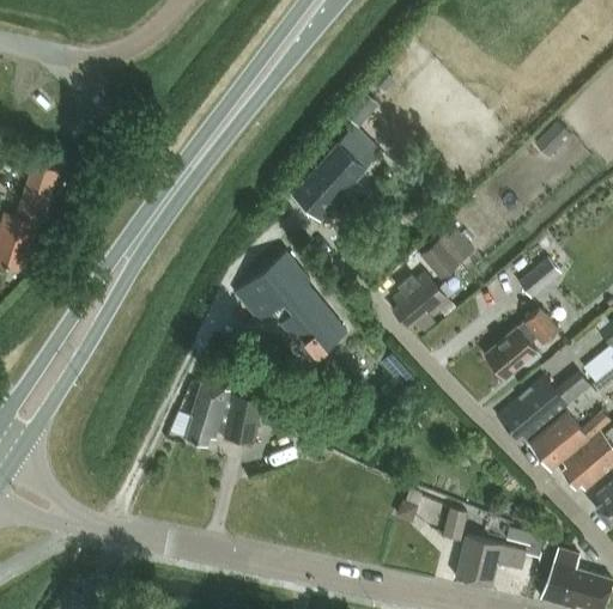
[(383,73),(374,84),(386,95),(395,84),(383,73)]
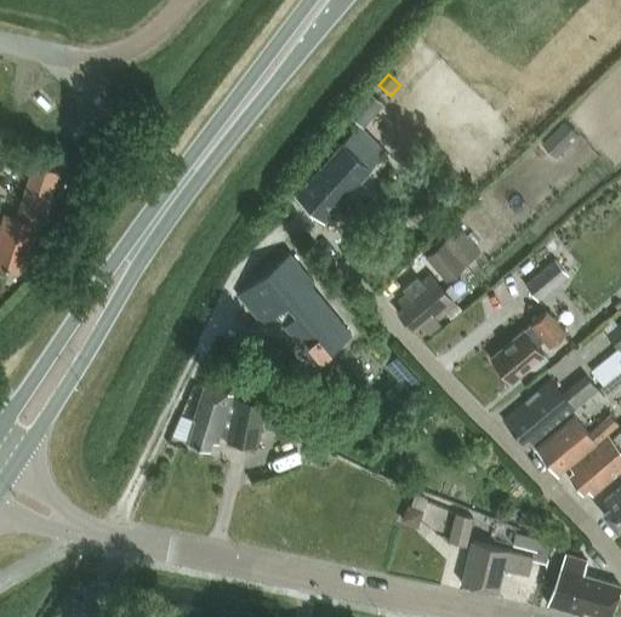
[(366,95),(347,116),(363,131),(383,108),(366,95)]
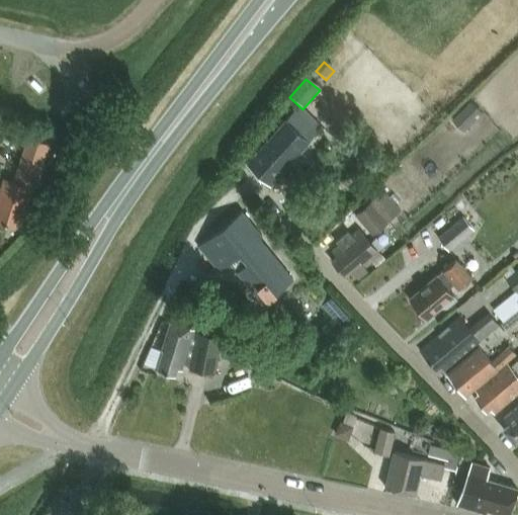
[(470,103),(451,122),(462,135),(482,115),(470,103)]
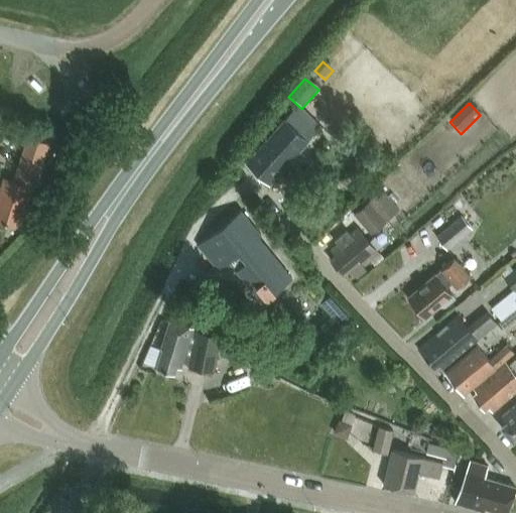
[(269,185),(320,128),(297,108),(246,164),(269,185)]
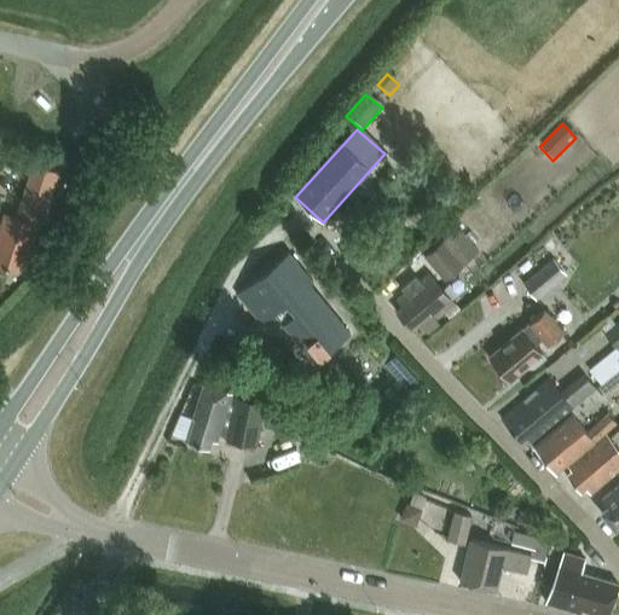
[(25,189),(51,197),(57,177),(33,168),(25,189)]
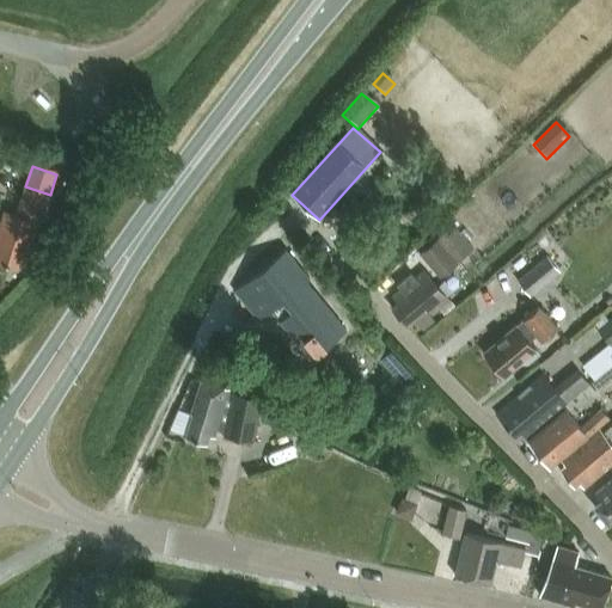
[(28,265),(50,195),(25,186),(16,217),(4,213),(0,225),(0,265),(17,271),(19,263),(28,265)]
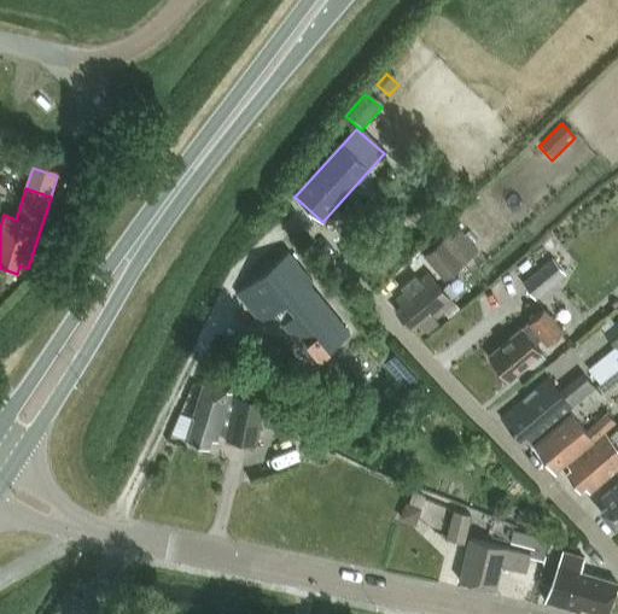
[(431,227),(420,235),(423,238),(426,243),(427,243),(437,234),(436,233),(432,229),(431,227)]
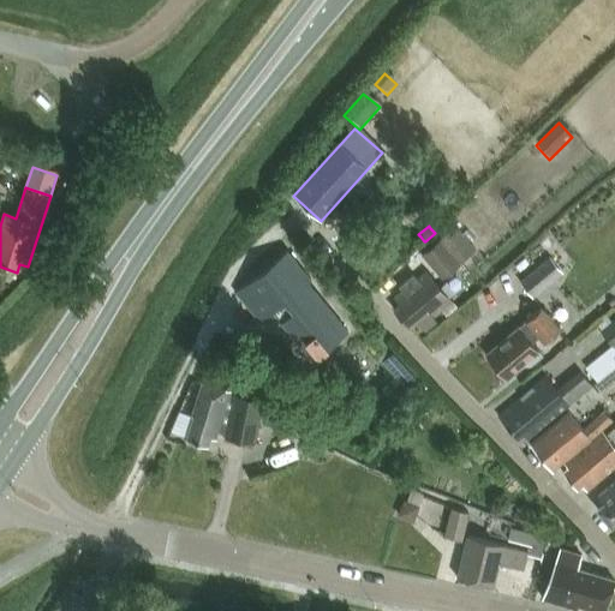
[(455,229),(454,231),(422,257),(442,281),(475,252),(455,229)]
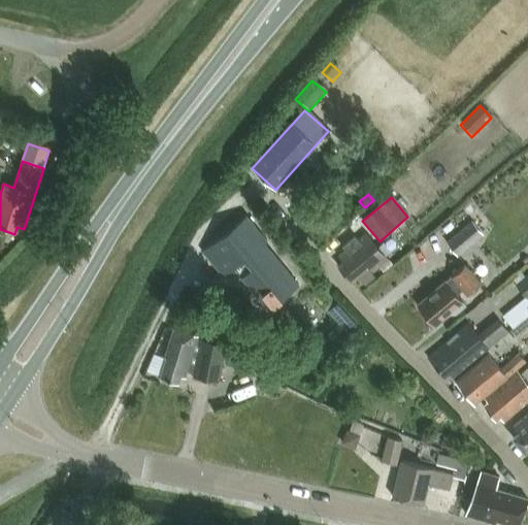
[(233,267),(269,312),(300,287),(265,243),(267,241),(244,215),(242,217),(201,251),(222,276),(233,267)]
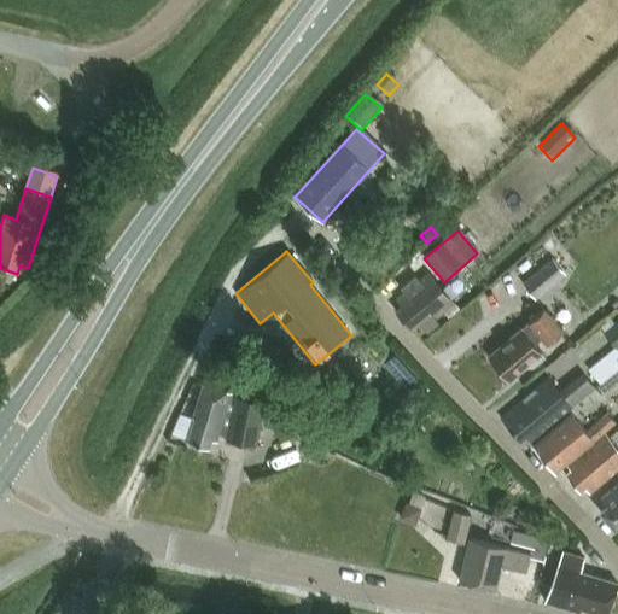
[(552,261),(520,286),(534,302),(564,278),(552,261)]
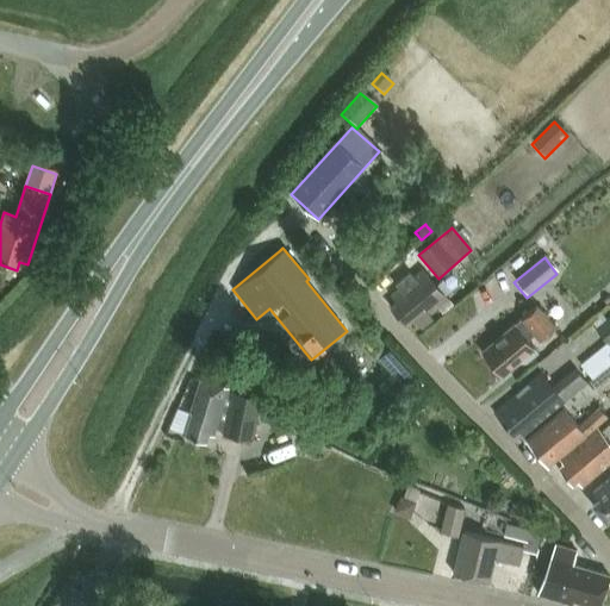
[(428,318),(447,301),(422,273),(415,280),(410,274),(396,286),(400,292),(393,298),(399,303),(390,311),(405,328),(412,320),(421,330),(430,322),(428,318)]
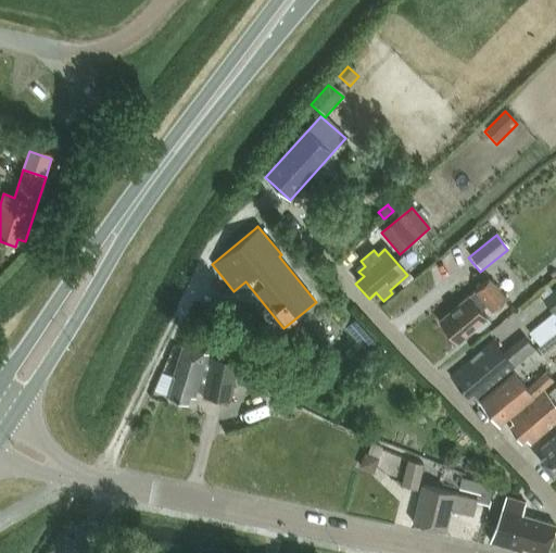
[(492,313),(506,302),(489,281),(439,324),(457,346),(474,332),(476,335),(489,324),(480,313),(487,308),(492,313)]
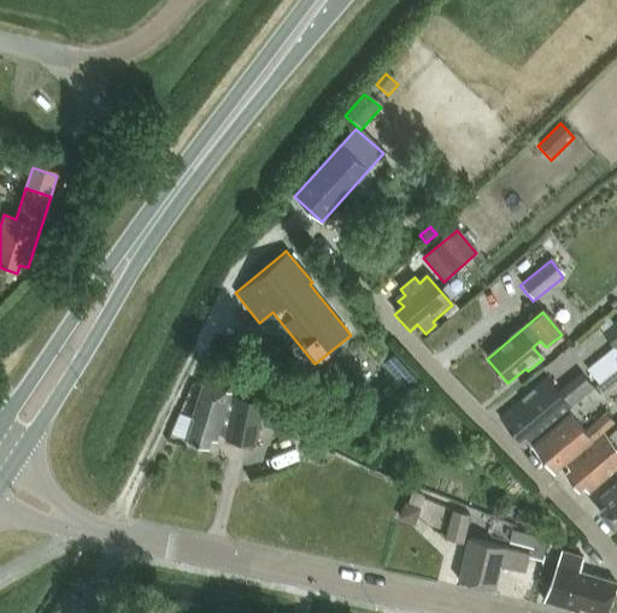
[(616,324),(603,336),(616,353),(616,351),(616,324)]
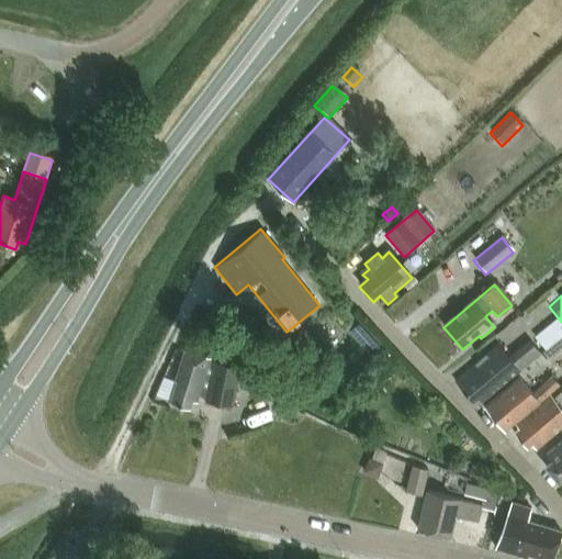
[(481,405),(540,356),(529,343),(509,360),(498,347),(454,383),(472,405),(478,401),(481,405)]
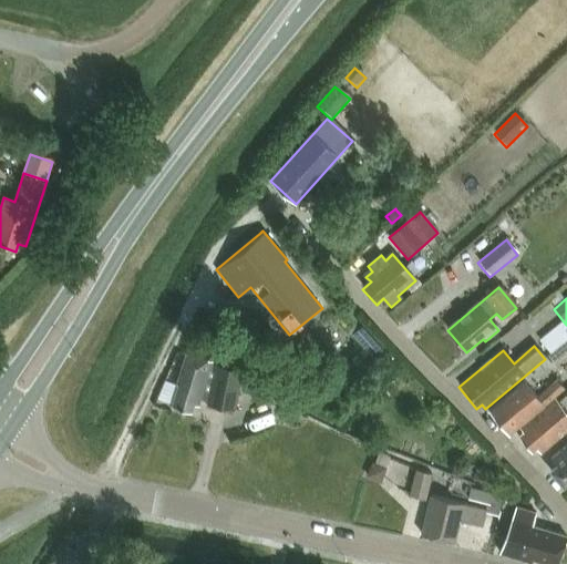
[(197,407),(202,395),(212,363),(186,356),(176,386),(178,386),(172,407),(191,413),(193,406),(197,407)]
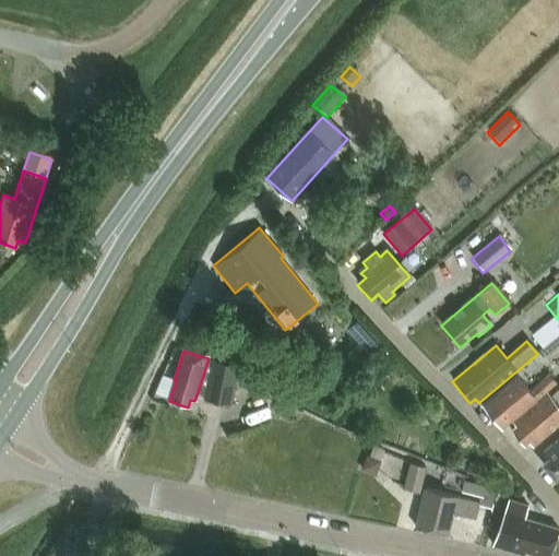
[(280,356),(274,364),(284,371),(289,364),(280,356)]
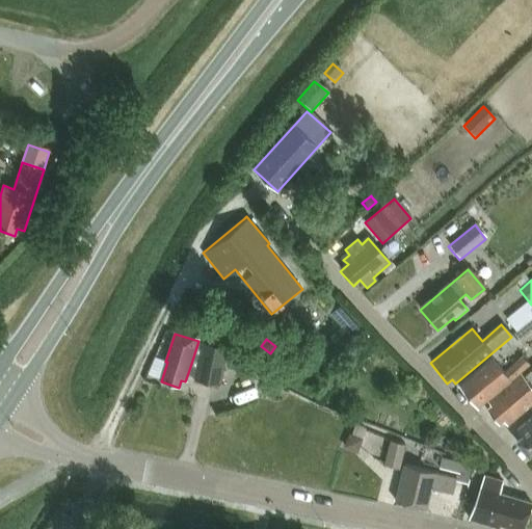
[(193,379),(220,385),(229,347),(201,341),(193,379)]
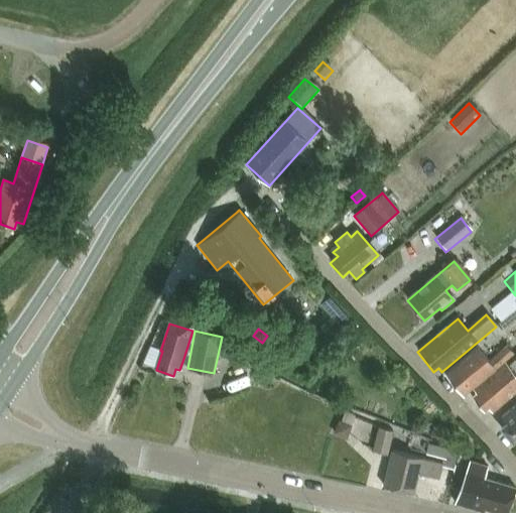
[(508,348),(490,363),(496,370),(514,355),(508,348)]
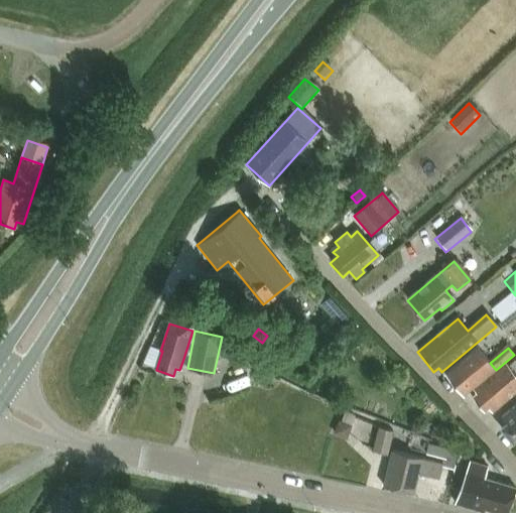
[(478,349),(444,376),(463,398),(496,370),(490,363),(478,349)]
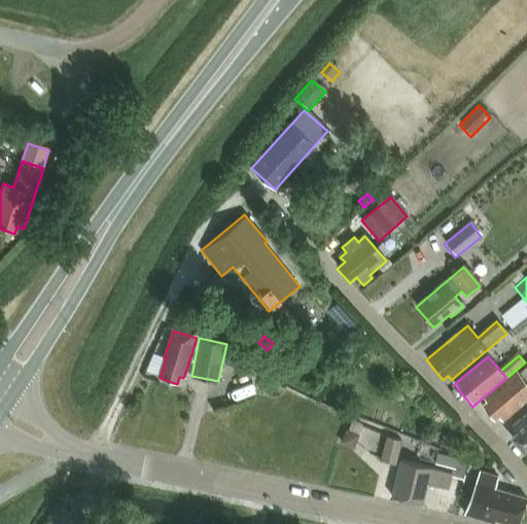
[(503,423),(526,404),(526,385),(517,373),(484,400),(487,405),(482,408),(494,422),(498,418),(503,423)]
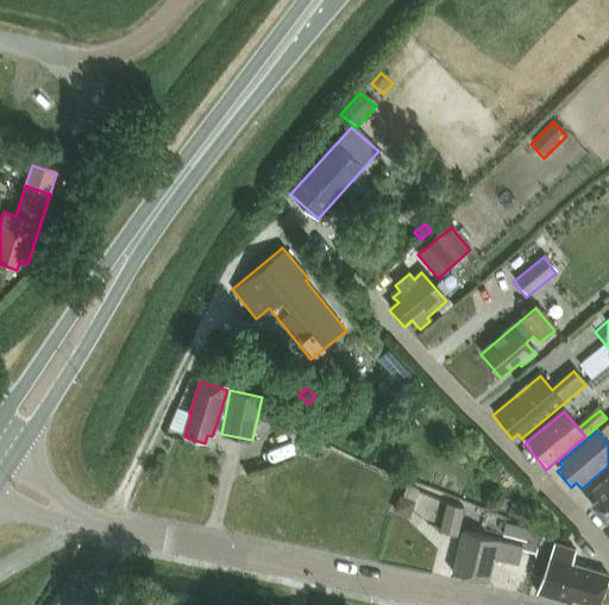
[(608,478),(591,493),(597,500),(591,506),(606,524),(608,520),(608,478)]
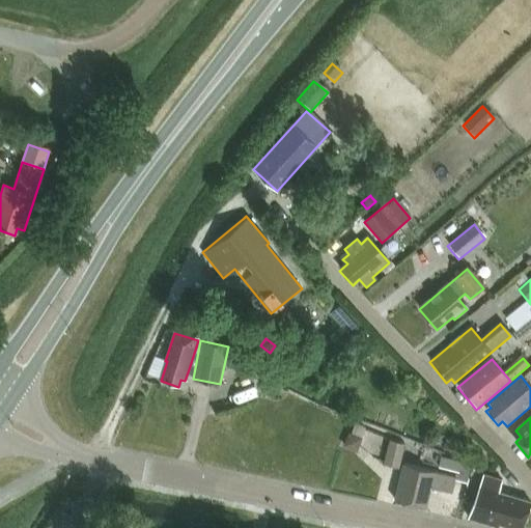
[(364,431),(354,426),(351,436),(347,435),(342,448),(357,453),(362,440),(361,440),(364,431)]
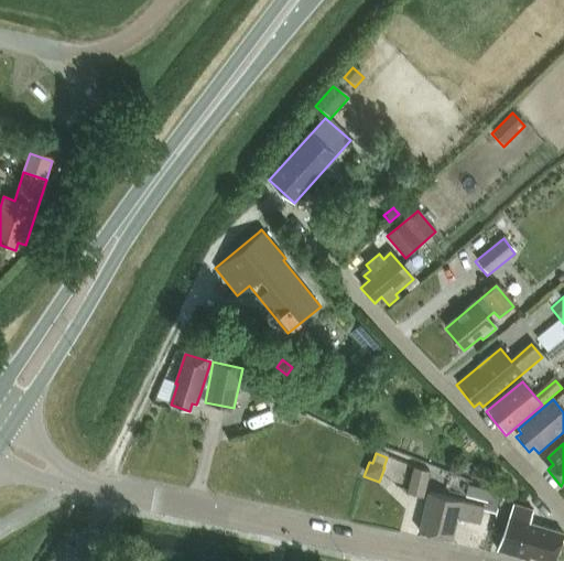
[(475,468),(470,478),(486,485),(489,475),(487,474),(488,471),(478,466),(476,470),(475,468)]
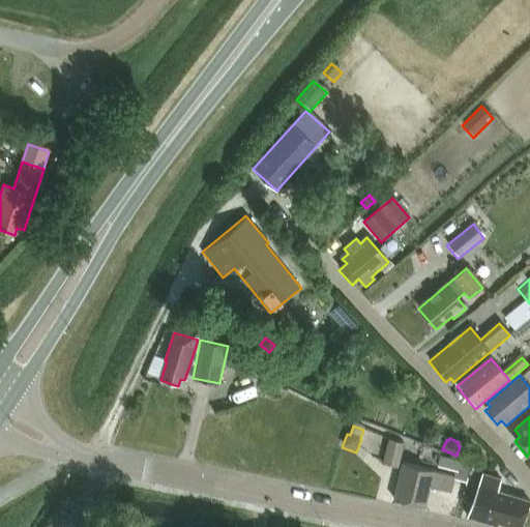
[(403,445),(387,441),(381,465),(396,469),(403,445)]
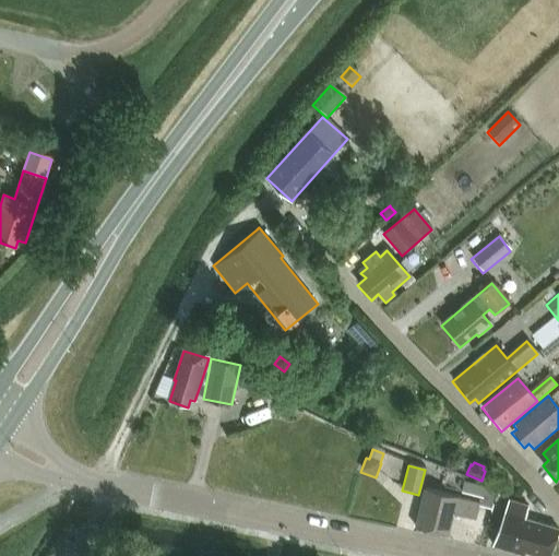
[(464,483),(461,494),(463,494),(483,499),(485,488),(464,483)]
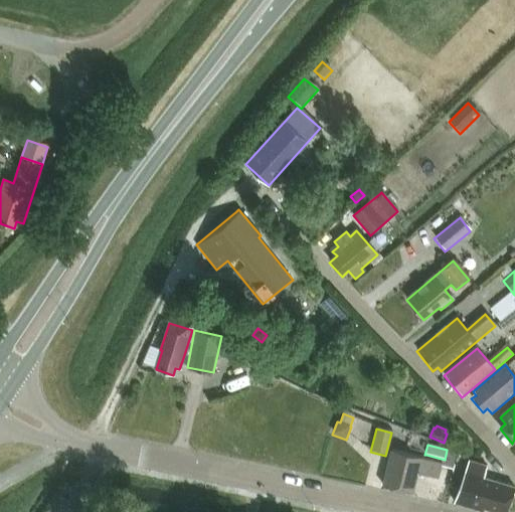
[(390,451),(382,486),(411,494),(416,474),(433,479),(434,477),(439,479),(442,468),(443,466),(443,465),(437,464),(437,463),(390,451)]
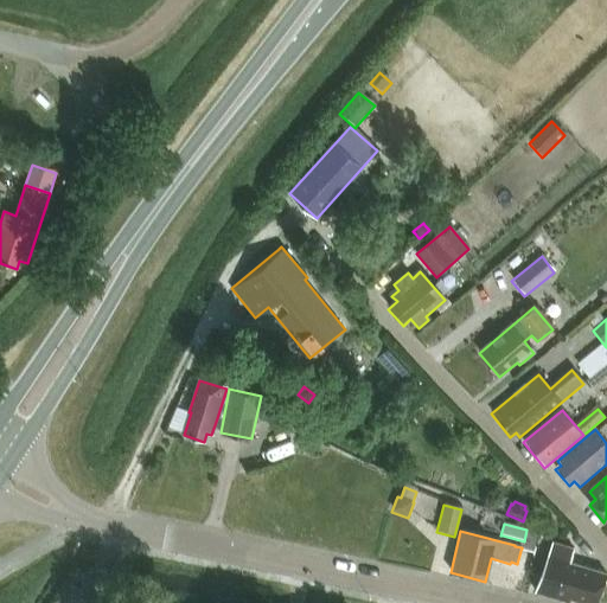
[(596,602),(606,576),(569,564),(574,552),(551,544),(535,594),(563,602),(567,602),(568,598),(581,602),(596,602)]
